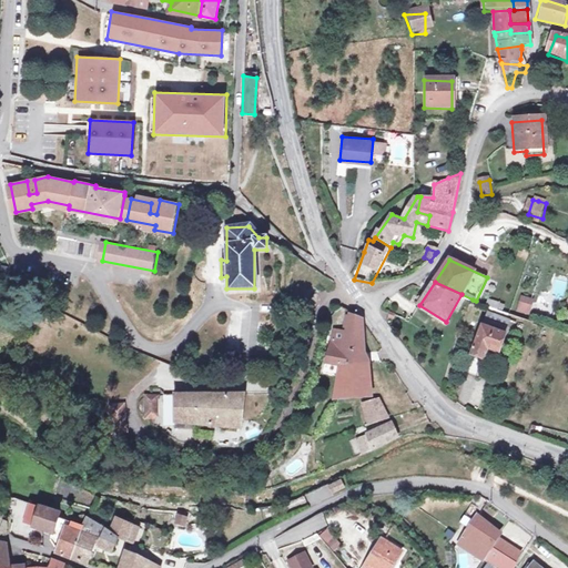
[(519,295),(515,311),(528,315),(533,298),(519,295)]
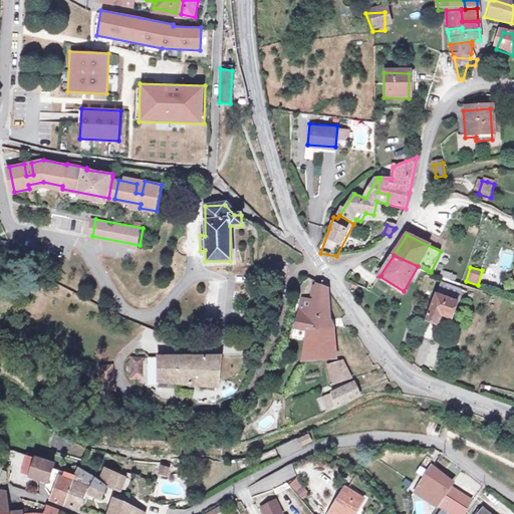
[(443,270),(441,275),(443,276),(451,279),(453,273),(443,270)]
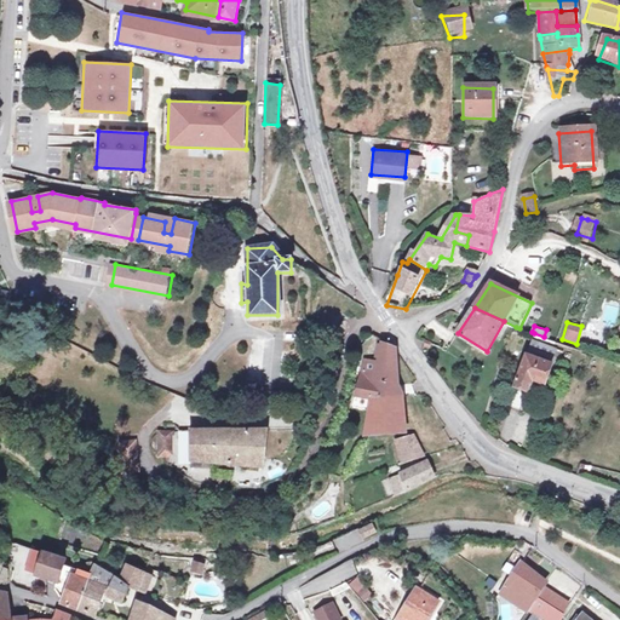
[(544,385),(550,360),(544,359),(546,344),(523,339),(514,389),(530,392),(532,384),(544,385)]
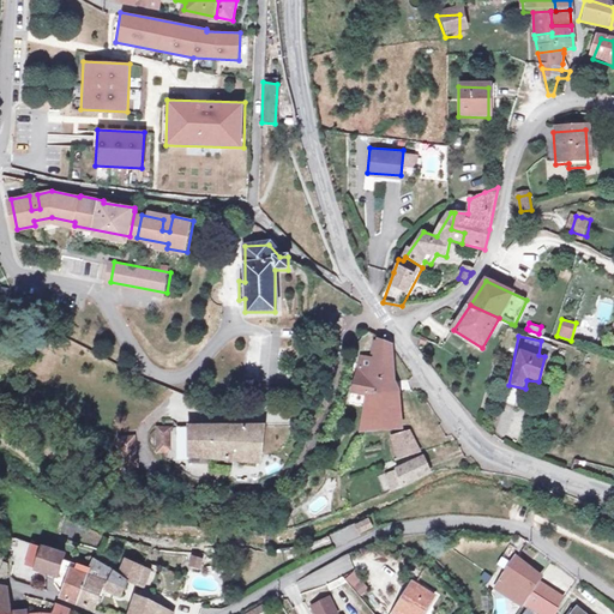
[(367,396),(396,395),(391,344),(378,342),(374,360),(361,356),(351,392),(367,396)]
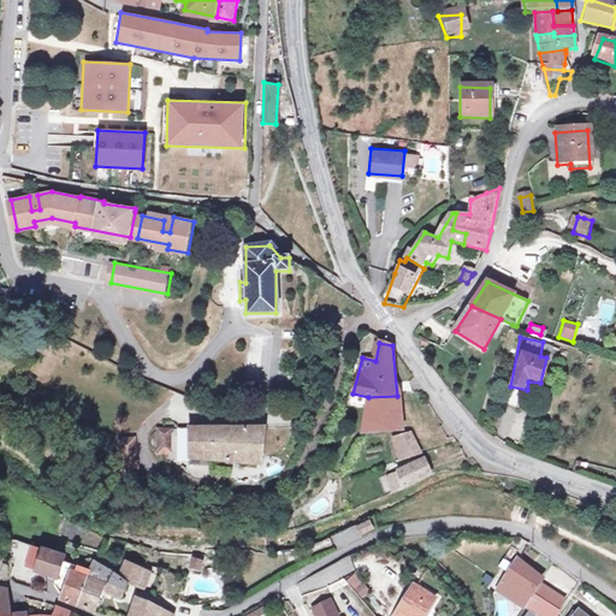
[(527,390),(539,391),(540,383),(528,381),(527,390)]
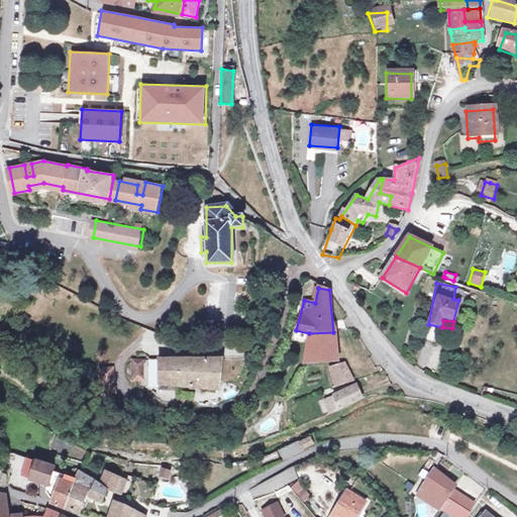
[(427,343),(436,344),(439,326),(430,324),(427,343)]
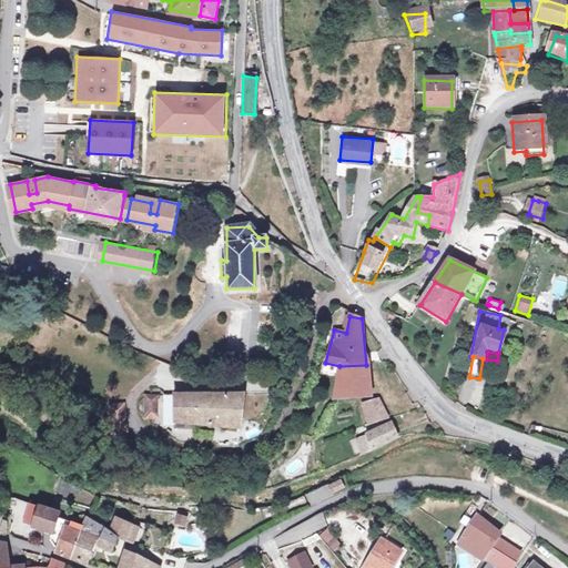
[(340,366),(337,397),(368,392),(366,365),(340,366)]
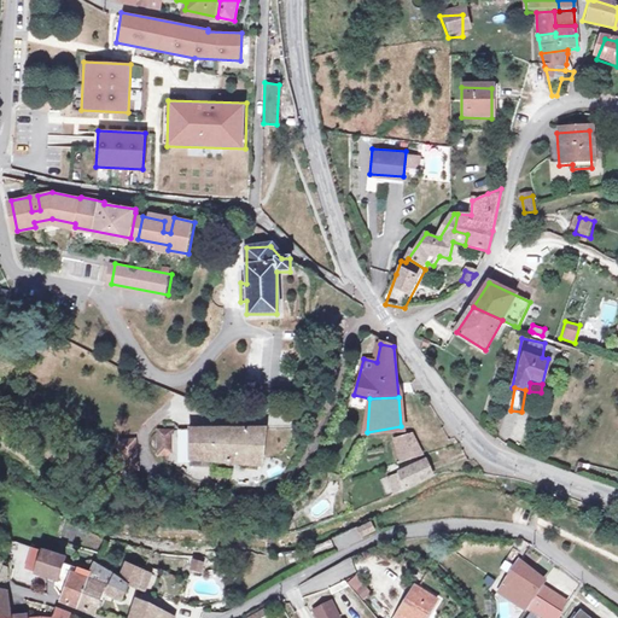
[(262,427),(184,430),(182,459),(258,465),(262,427)]
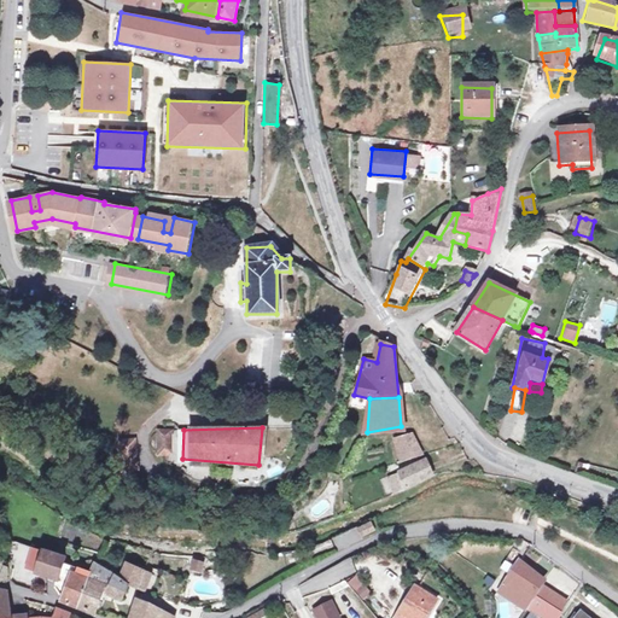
[(151,452),(153,453),(162,453),(162,430),(147,430),(147,447),(149,450),(151,452)]
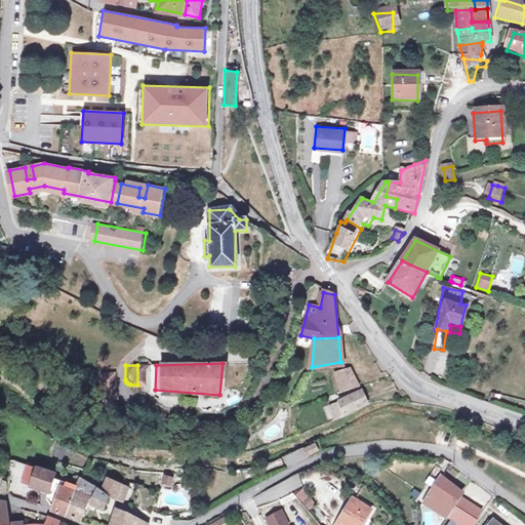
[(148,390),(155,390),(156,365),(149,366),(148,390)]
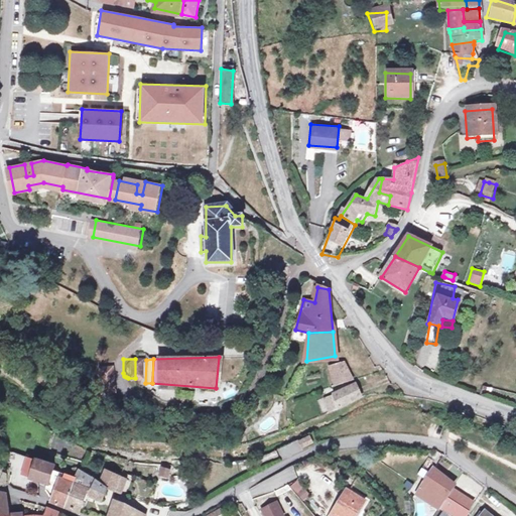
[(330,387),(351,380),(342,359),(327,364),(330,387)]
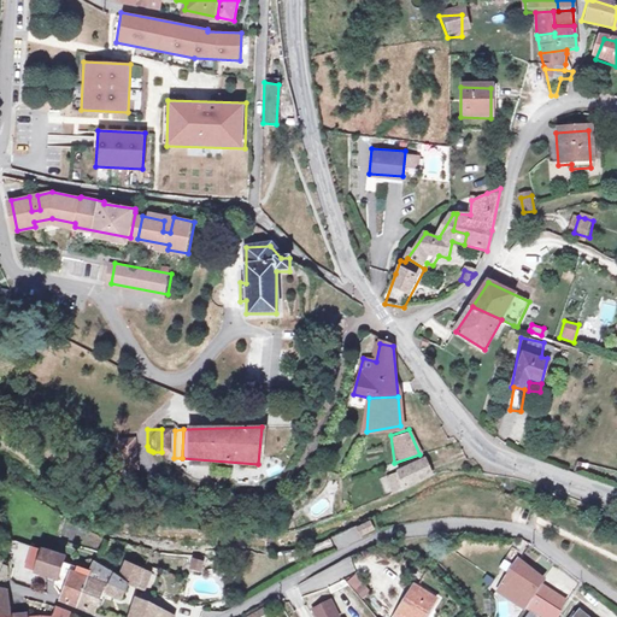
[(136,436),(117,438),(119,472),(139,471),(136,436)]
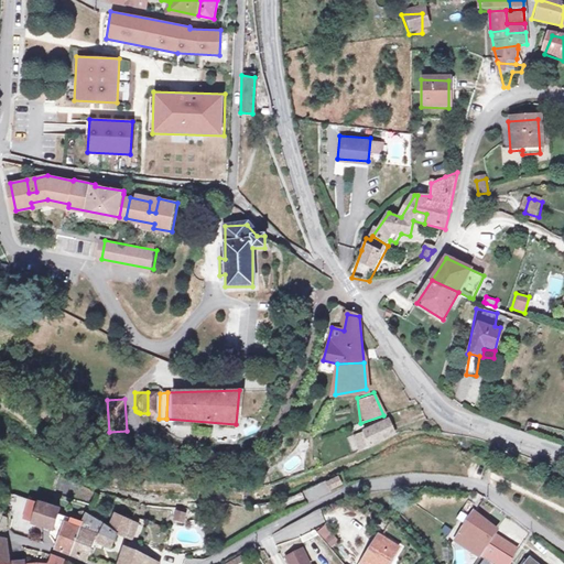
[(391,436),(394,435),(387,420),(362,430),(369,444),(391,436)]
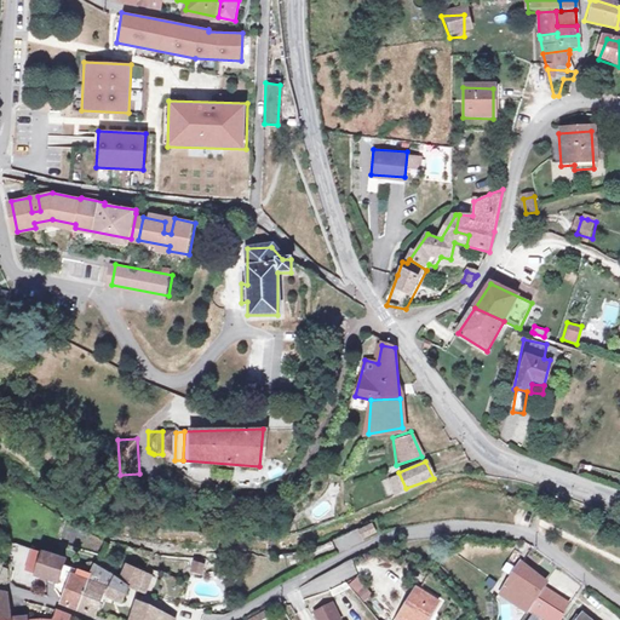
[(29,518),(34,509),(22,504),(18,514),(29,518)]
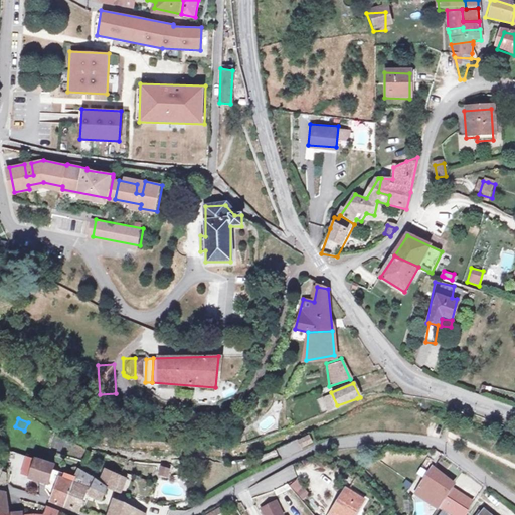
[(313,441),(309,433),(297,438),(300,446),(313,441)]
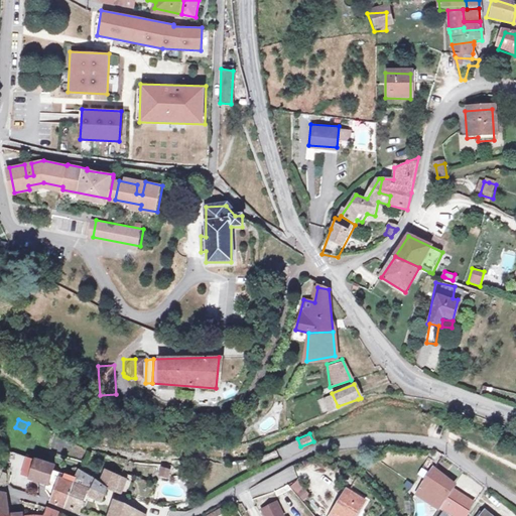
[(275,450),(280,460),(299,450),(294,440),(275,450)]
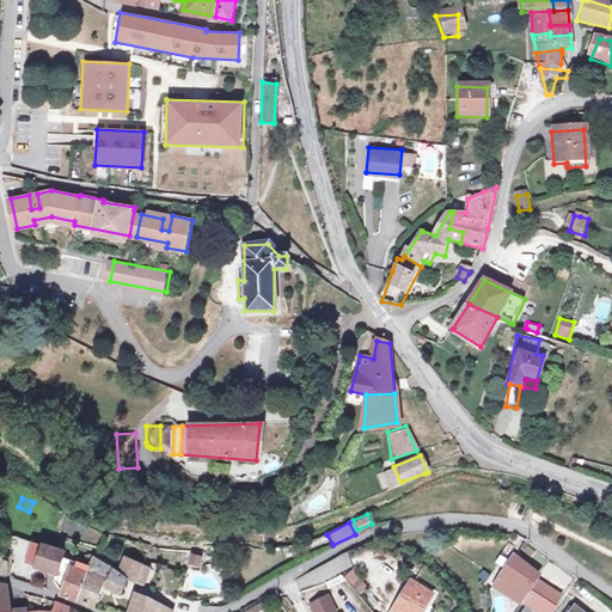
[(62,597),(74,601),(78,588),(81,576),(83,568),(72,562),(57,557),(42,551),(40,565),(51,569),(51,570),(68,575),(62,597)]
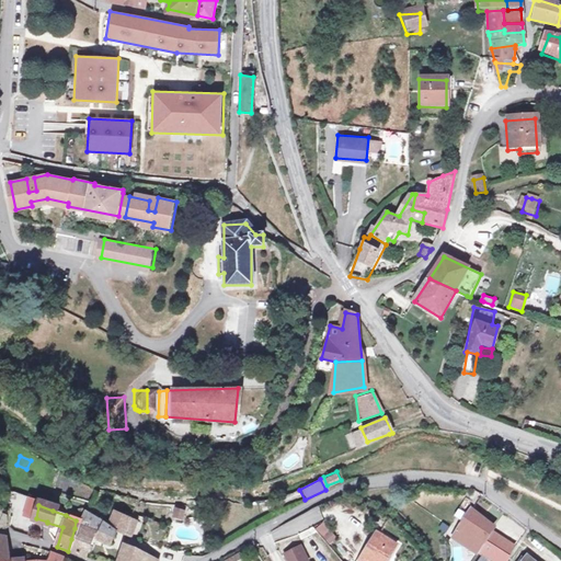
[(496,524),(469,505),(448,536),(476,554),(496,524)]
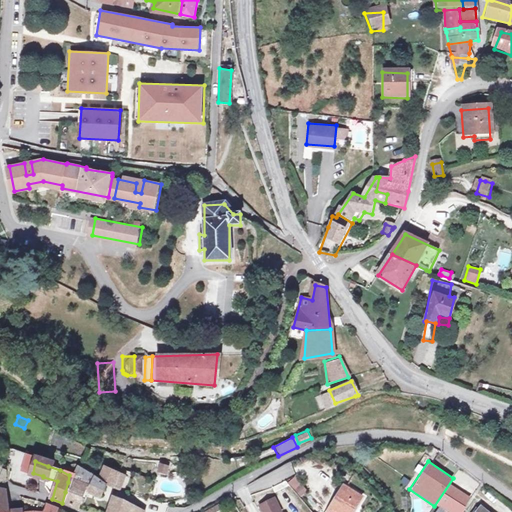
[(289,464),(247,483),(251,493),(293,473),(289,464)]
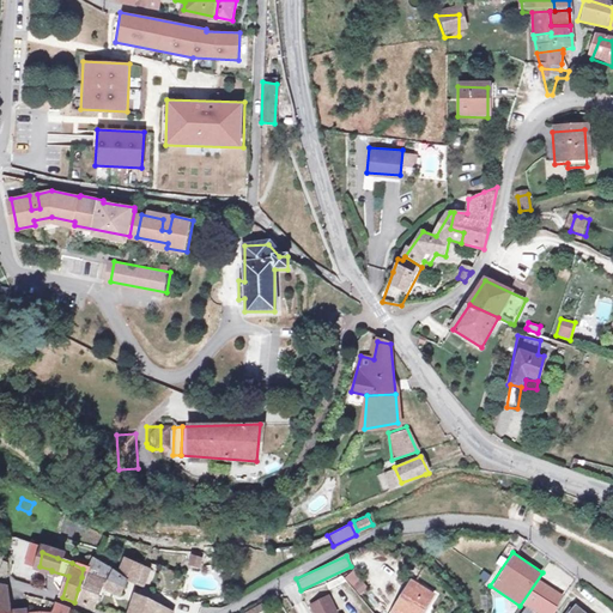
[(141,565),(123,557),(114,571),(110,571),(104,588),(120,594),(126,577),(134,581),(135,581),(141,565)]
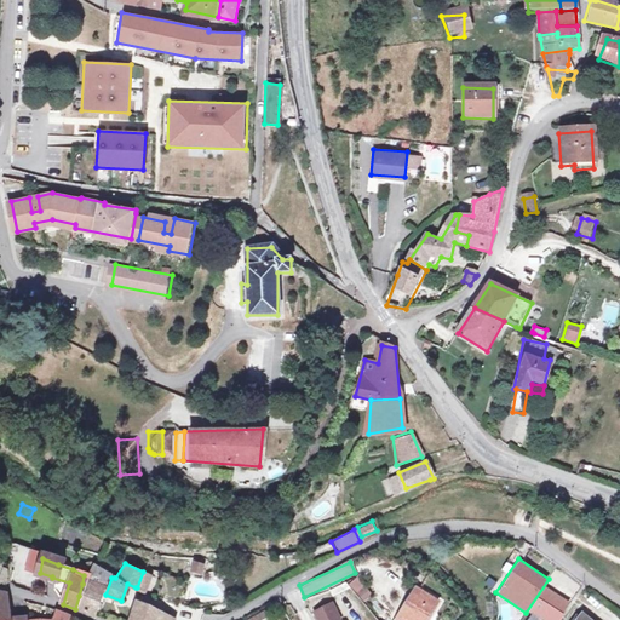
[(86,566),(84,575),(105,583),(109,575),(86,566)]
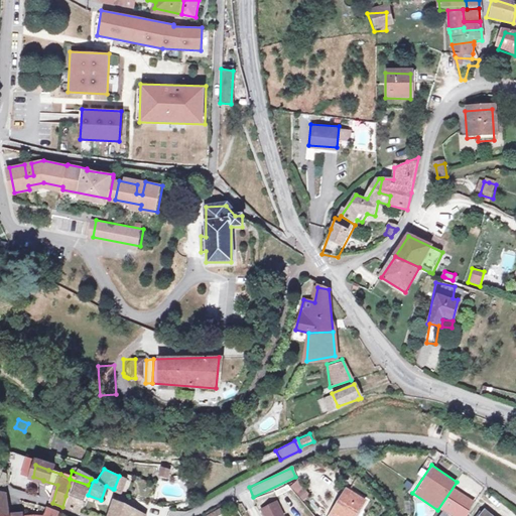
[(1,472),(0,476),(0,483),(6,485),(8,473),(1,472)]
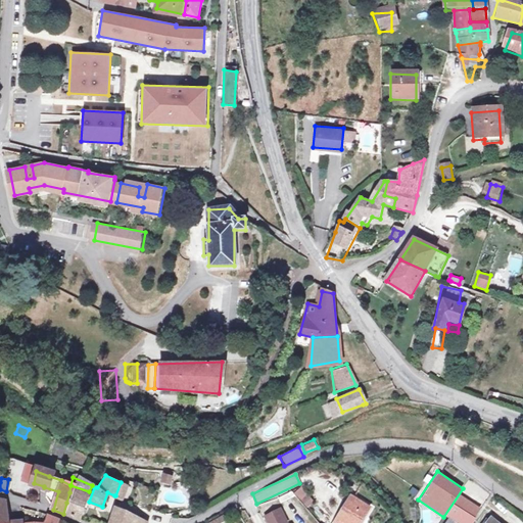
[(123,498),(128,484),(122,482),(115,495),(123,498)]
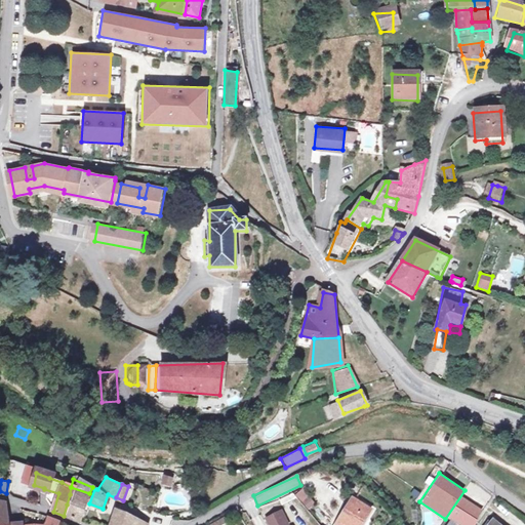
[(70,494),(86,500),(89,493),(71,487),(70,494)]
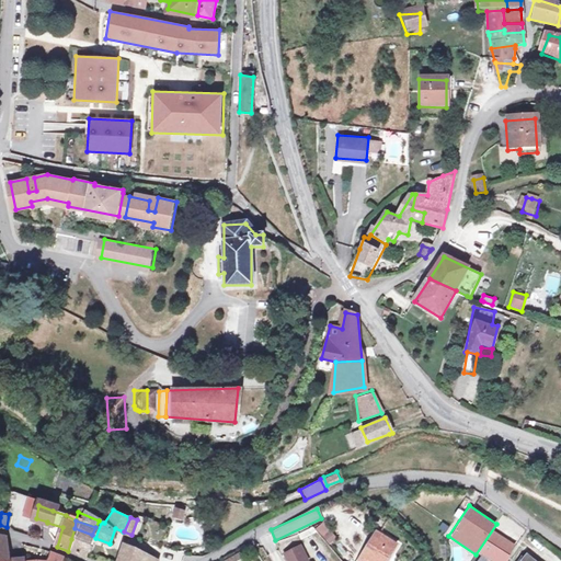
[(325,521),(316,527),(328,544),(336,537),(325,521)]
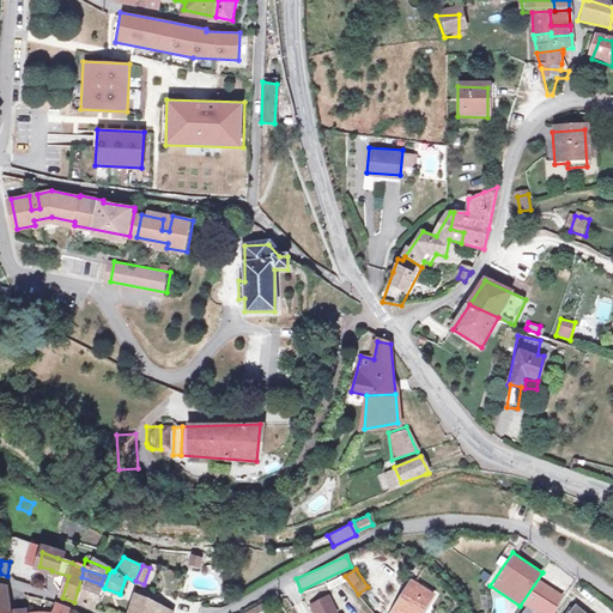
[(82,577),(78,589),(96,595),(101,584),(82,577)]
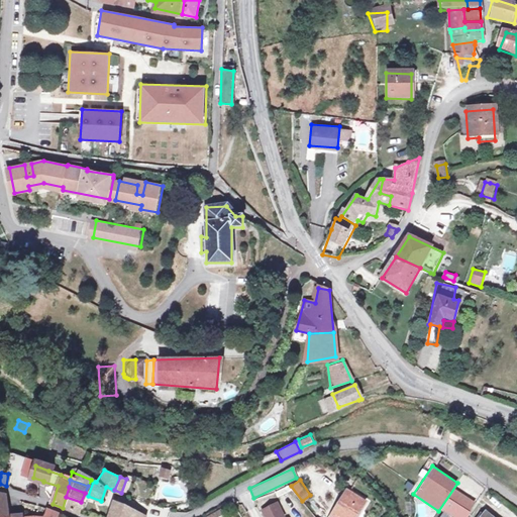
[(466,516),(476,503),(455,489),(441,509),(452,516),(466,516)]
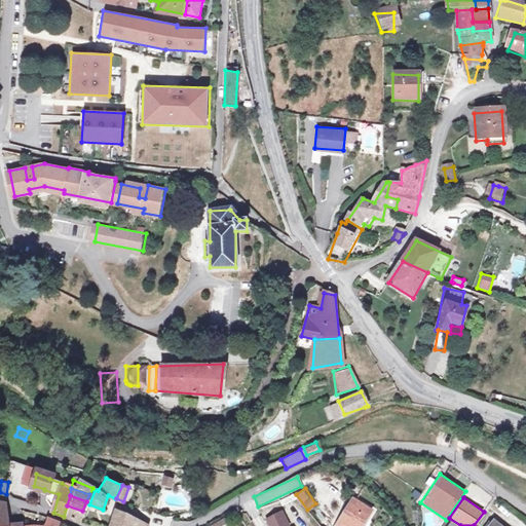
[(365,525),(376,512),(362,500),(342,525),(365,525)]
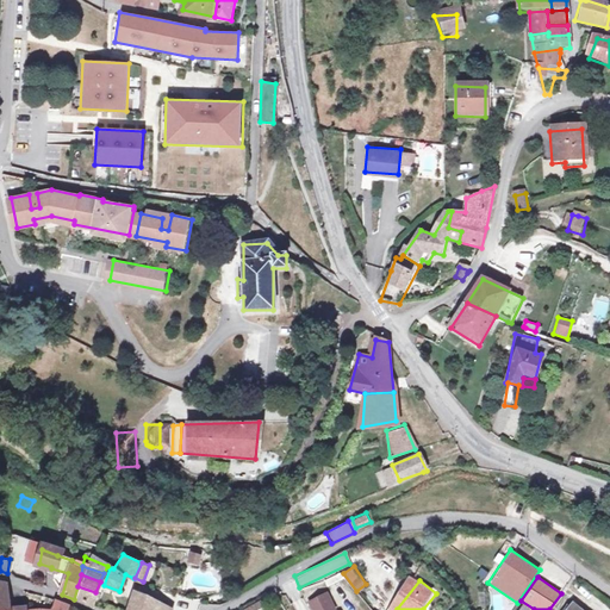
[(74,599),(89,605),(95,592),(78,586),(74,599)]
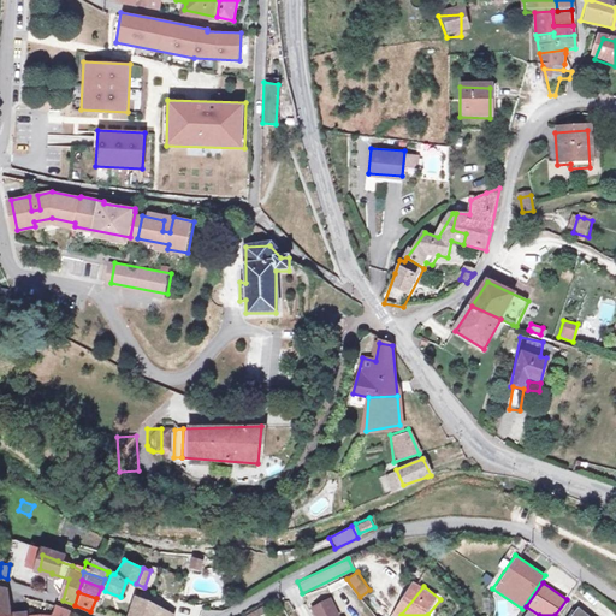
[(331,597),(315,605),(320,615),(333,615),(339,614),(331,597)]
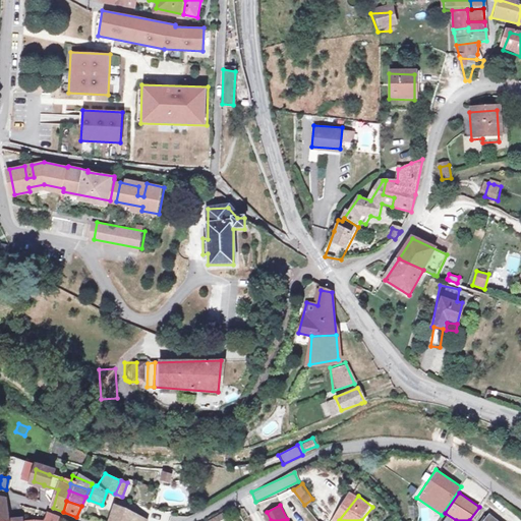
[(143,520),(113,509),(108,520),(143,520)]
